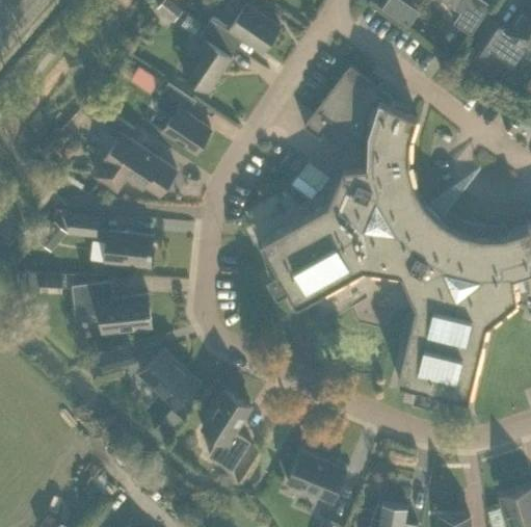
[(417,15),(395,0),(390,0),(383,10),(408,27),(417,15)]
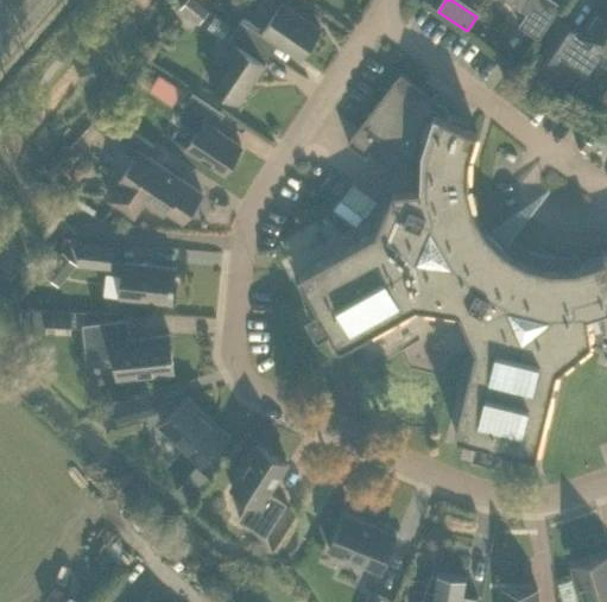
[(503,0),(528,17),(519,30),(538,42),(561,8),(547,0),(503,0)]
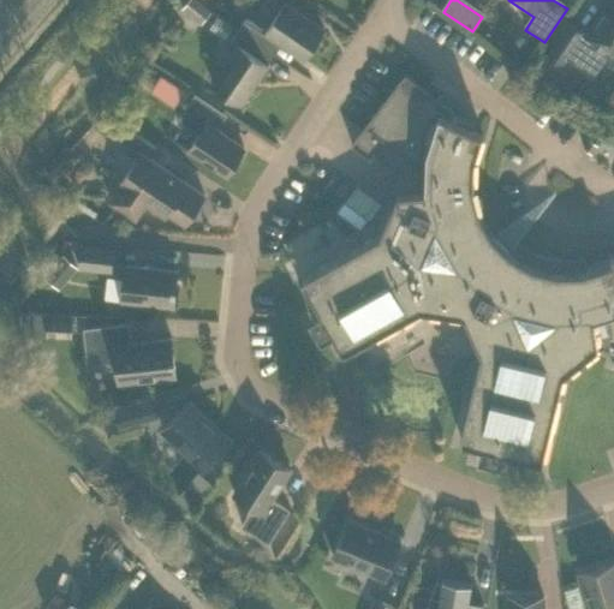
[(183,15),(202,29),(212,17),(194,1),(183,15)]
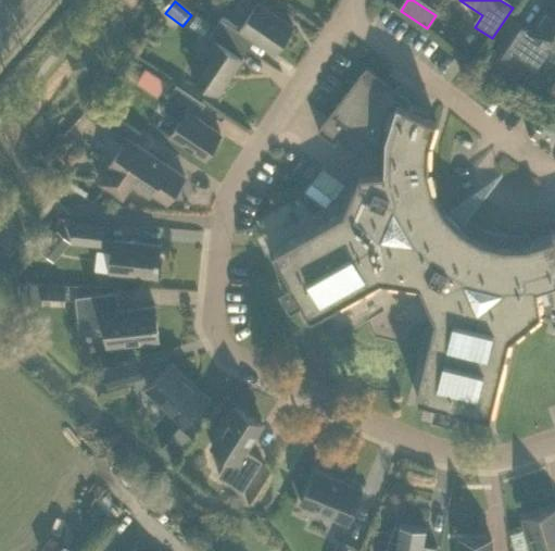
[(554,3),(553,2),(529,38),(525,35),(527,32),(515,23),(494,53),(506,61),(511,54),(534,71),(549,52),(554,55),(554,3)]
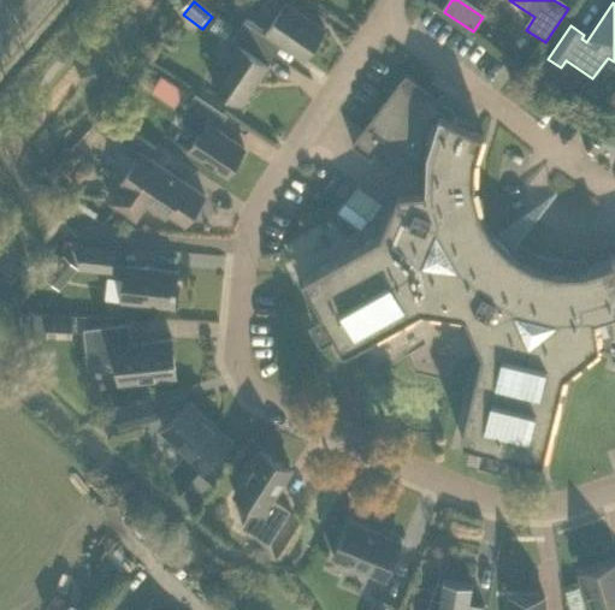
[(247,22),(238,35),(273,59),(282,47),(305,63),(324,34),(285,9),(267,35),(247,22)]
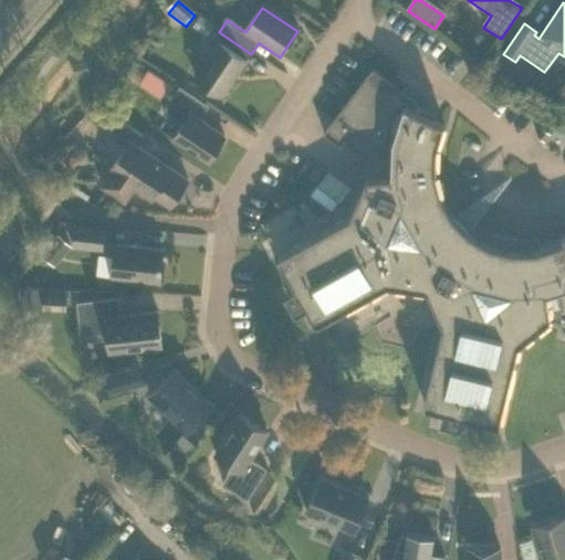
[(221,98),(251,54),(219,32),(212,42),(219,46),(196,82),(221,98)]
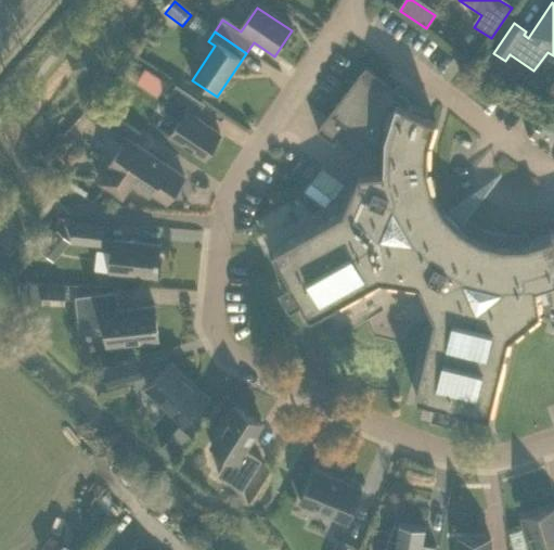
[(134,85),(156,99),(166,85),(144,71),(134,85)]
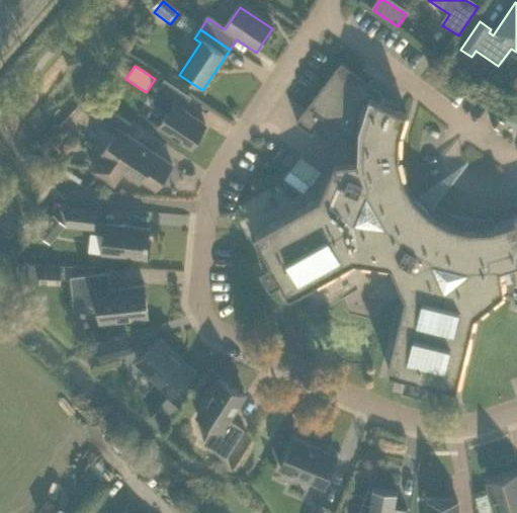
[(406,301),(388,373),(406,378),(403,389),(421,393),(423,382),(456,391),(474,318),(502,295),(516,300),(516,304),(515,311),(516,311),(516,220),(513,222),(514,225),(491,232),(491,224),(471,225),(471,223),(451,218),(451,220),(434,209),(430,217),(414,200),(404,181),(398,160),(399,139),(406,116),(396,111),(399,107),(380,99),(381,97),(341,66),(295,125),(311,137),(315,132),(341,152),(320,200),(254,237),(271,266),(261,272),(270,287),(280,282),(288,298),(354,262),(391,267),(406,301)]
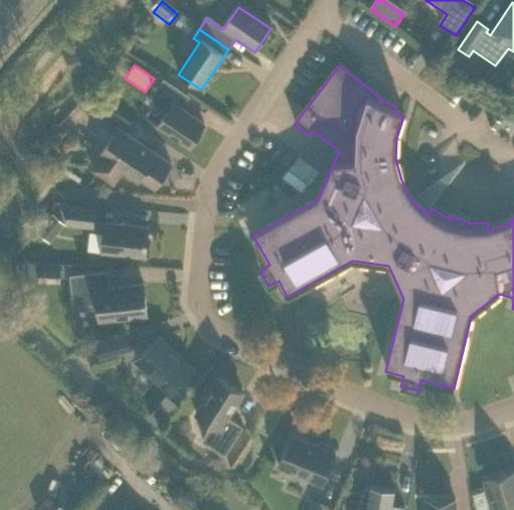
[(157,129),(189,150),(204,127),(179,111),(187,99),(163,83),(150,104),(167,115),(157,129)]
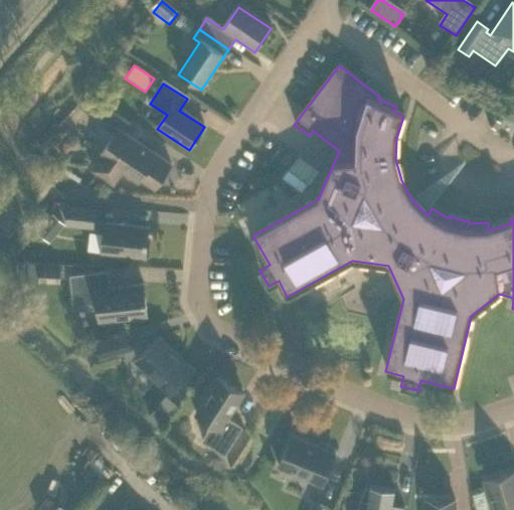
[(499,120),(507,111),(499,105),(492,115),(499,120)]
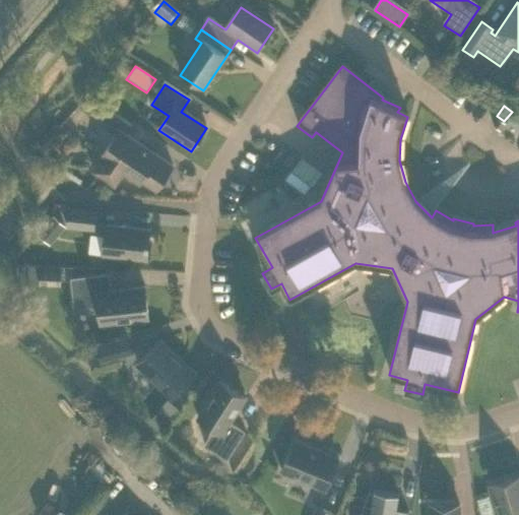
[(125,137),(131,129),(104,110),(96,120),(117,134),(100,161),(102,162),(92,175),(109,185),(117,173),(138,187),(140,184),(154,194),(172,170),(125,137)]
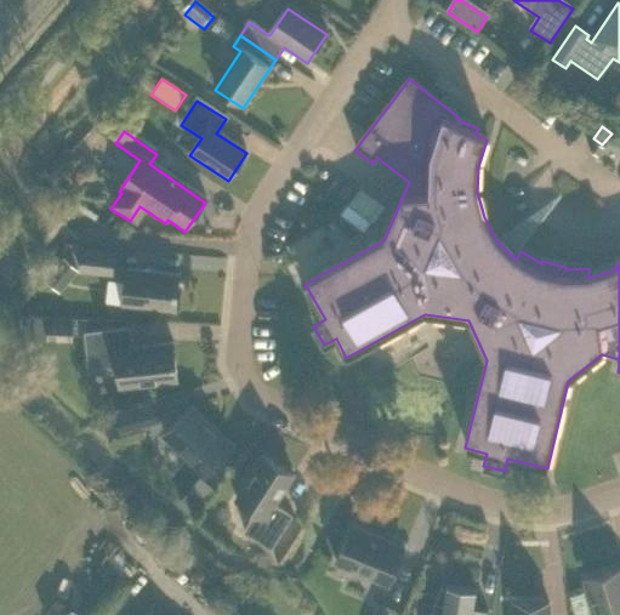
[(384,209),(360,192),(348,208),(373,225),(384,209)]
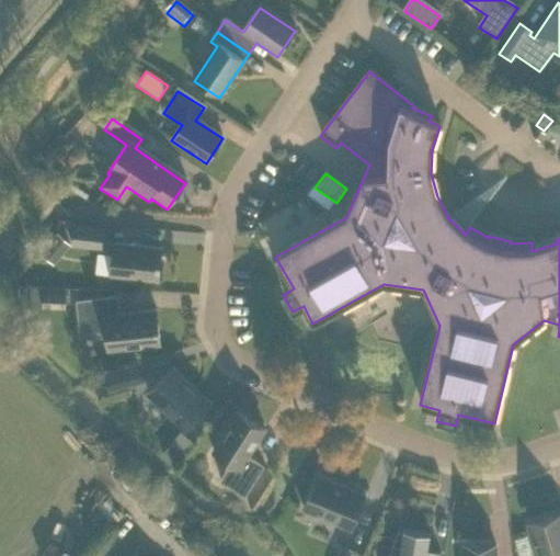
[(71,251),(102,254),(105,230),(73,227),(71,251)]
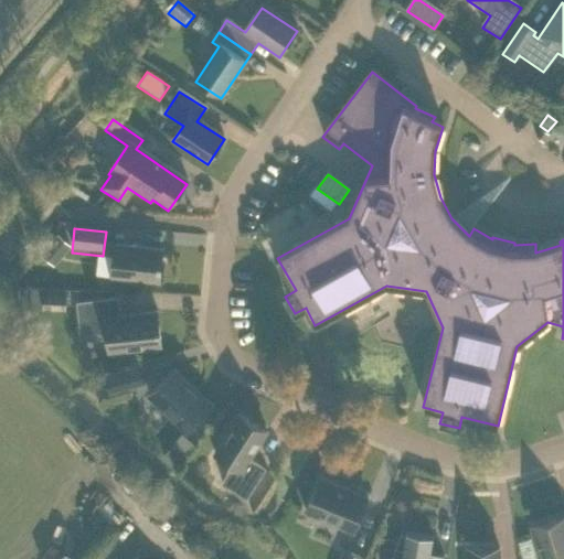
[(72,251),(59,239),(49,250),(63,262),(72,251)]
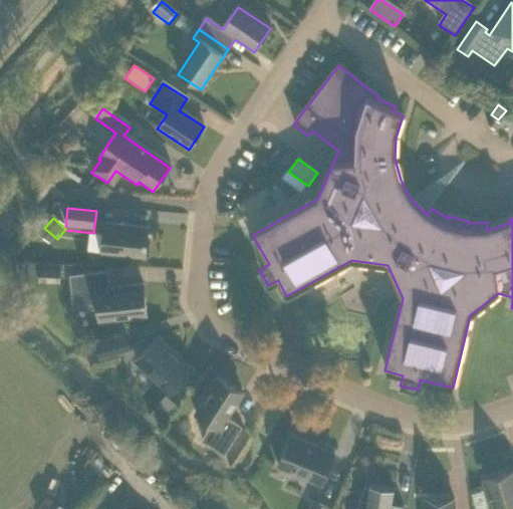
[(104,225),(100,254),(145,259),(148,230),(104,225)]
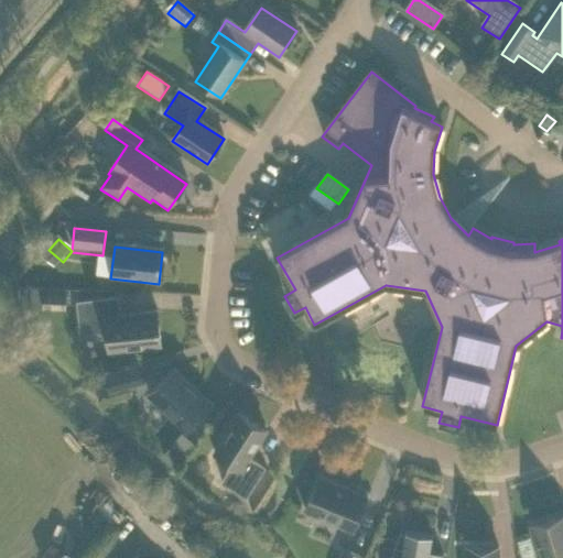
[(42,313),(65,314),(66,293),(43,292),(42,313)]
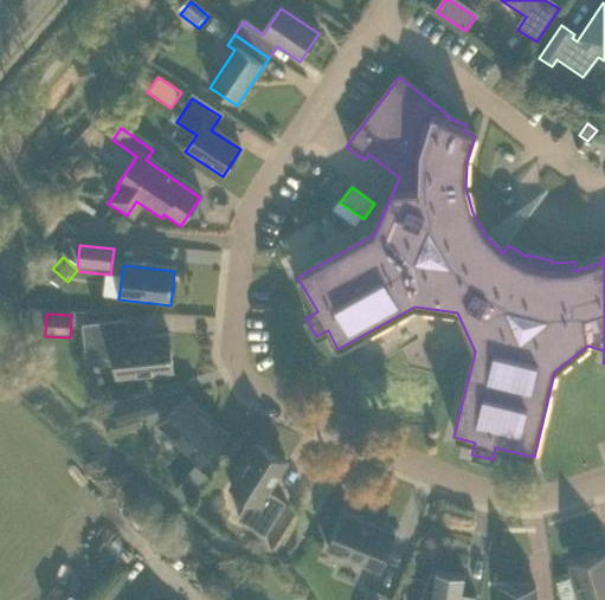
[(173,374),(168,337),(129,342),(127,322),(82,328),(85,357),(114,355),(116,381),(173,374)]
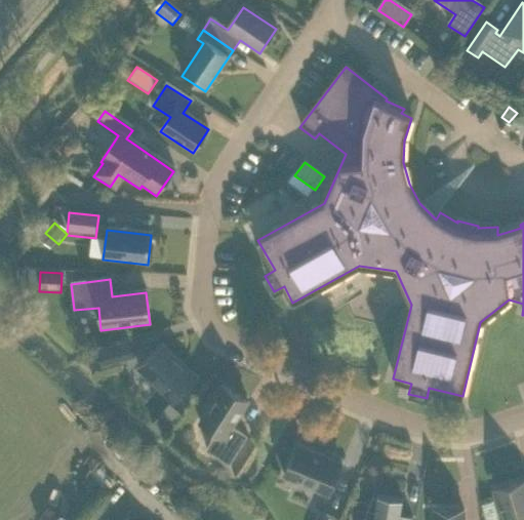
[(96,352),(102,370),(135,360),(129,342),(96,352)]
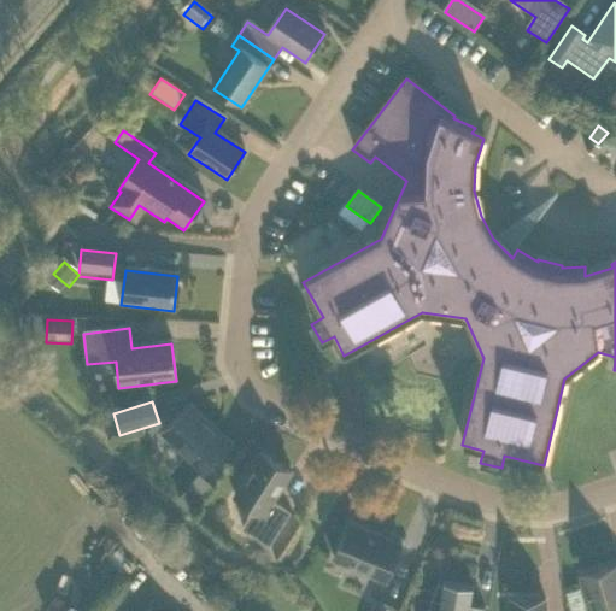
[(188,407),(163,435),(205,475),(232,446),(188,407)]
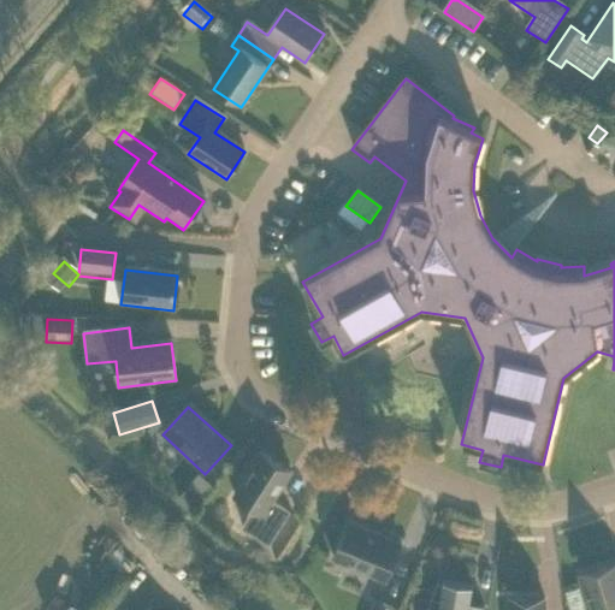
[(290,474),(260,455),(234,498),(254,510),(241,531),(267,546),(289,514),(272,504),(290,474)]
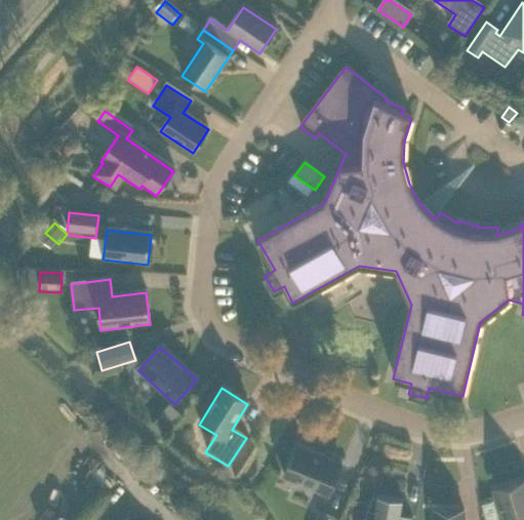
[(328,496),(341,467),(296,447),(283,478),(328,496)]
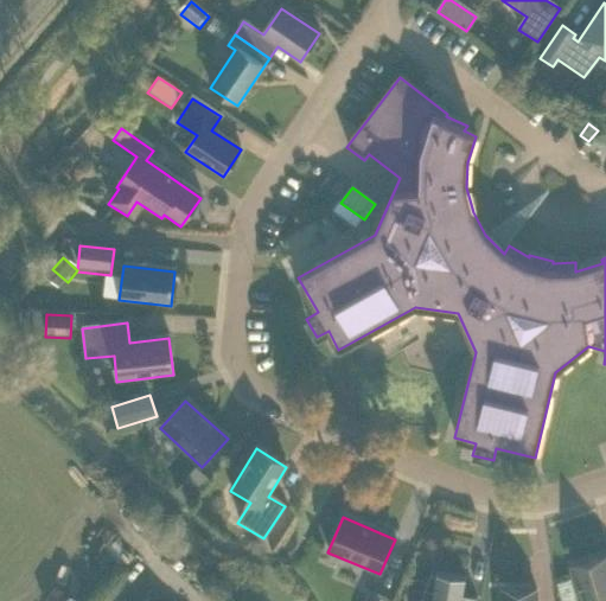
[(605,600),(605,558),(572,569),(581,600),(605,600)]
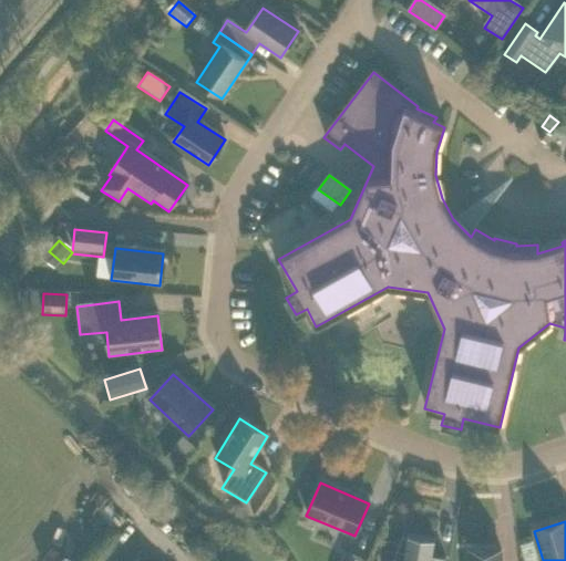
[(407,536),(407,539),(403,538),(401,538),(395,554),(403,556),(402,560),(438,560),(431,559),(434,541),(407,536)]
